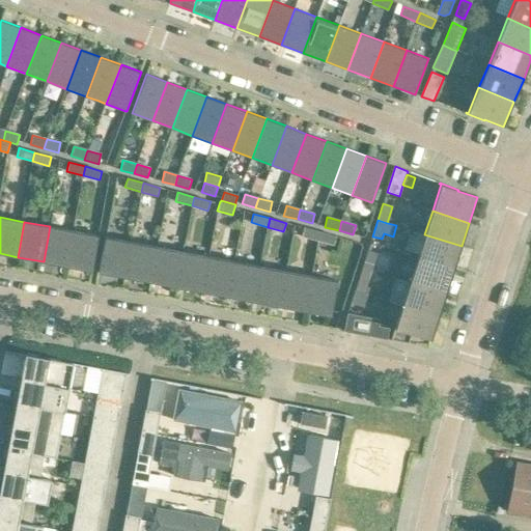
[(50,226),(44,261),(70,267),(76,231),(50,226)]
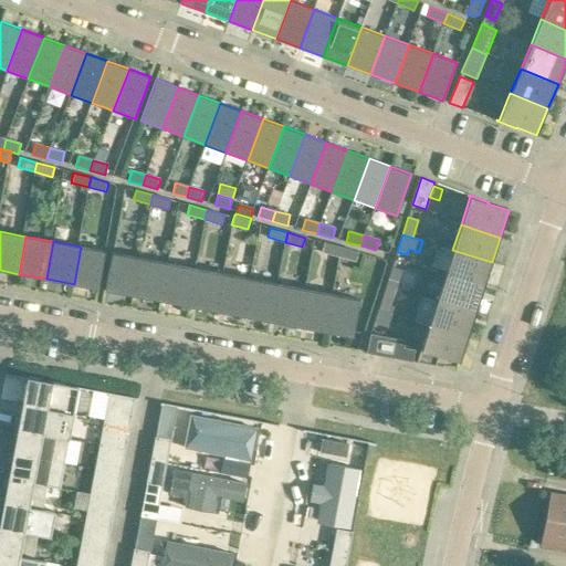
[(322,252),(339,257),(342,248),(324,243),(322,252)]
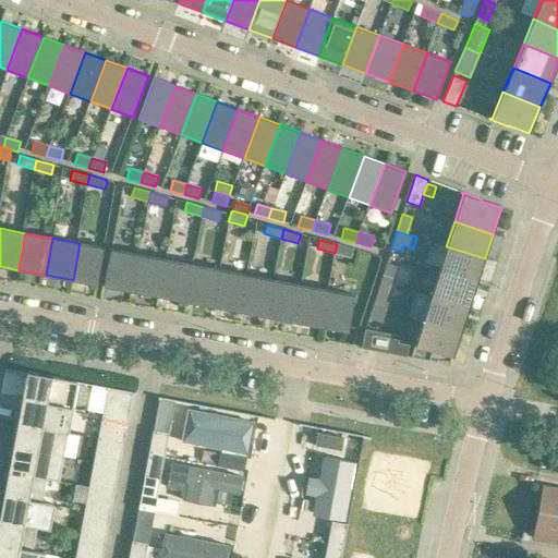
[(80,243),(73,280),(97,284),(104,247),(80,243)]
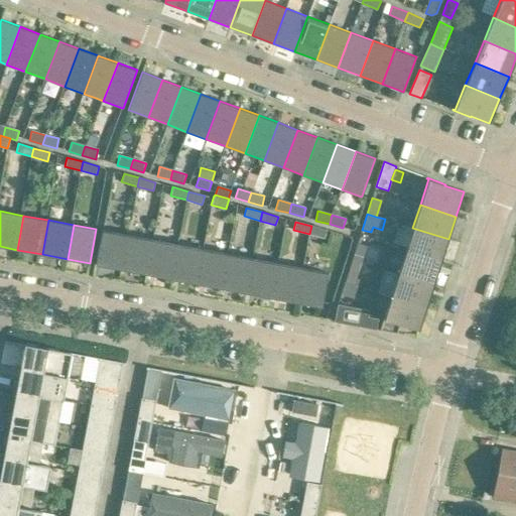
[(327,230),(311,226),(309,234),(325,238),(327,230)]
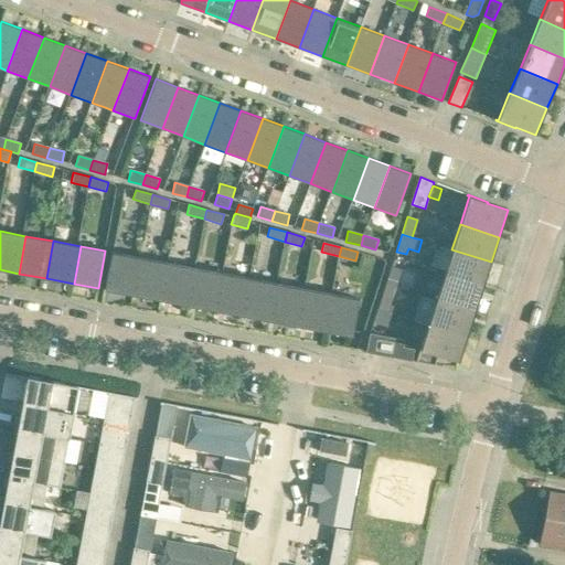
[(482,287),(491,262),(451,249),(444,275),(482,287)]
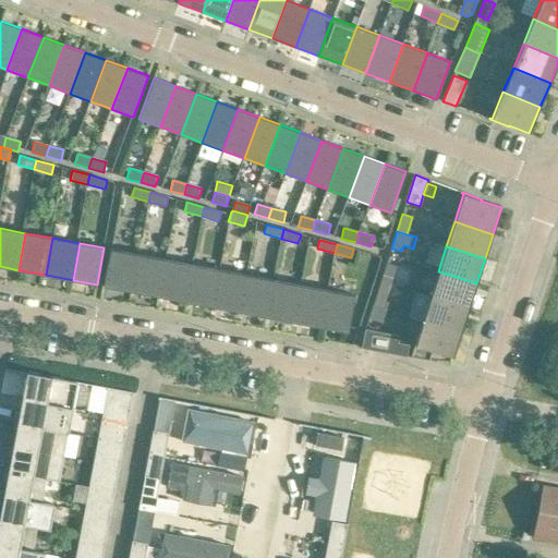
[(111,250),(110,249),(104,286),(133,292),(141,255),(111,250)]
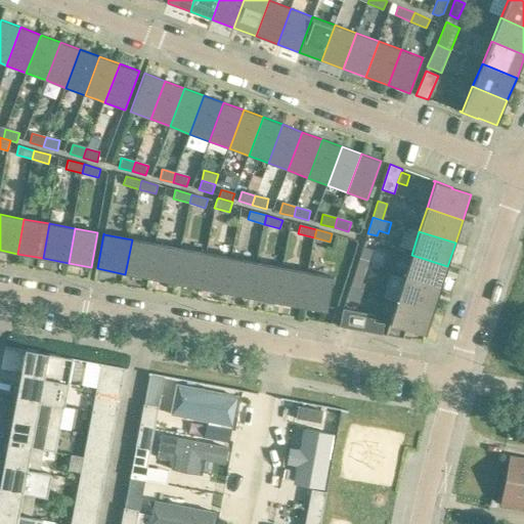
[(125,274),(150,278),(158,244),(132,239),(125,274)]
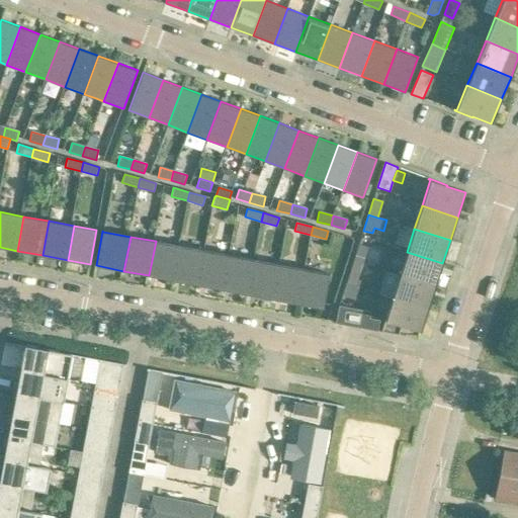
[(181,246),(156,241),(149,275),(174,280),(181,246)]
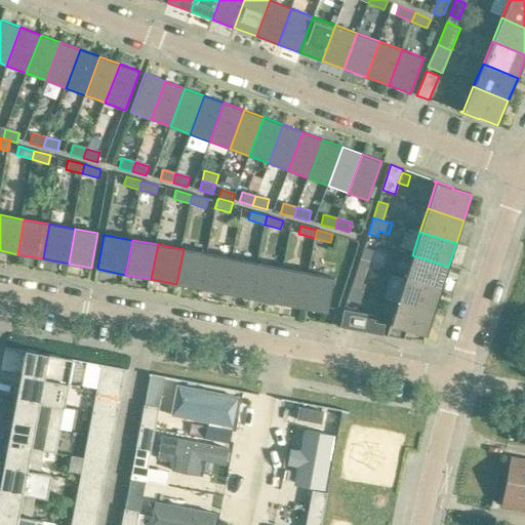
[(373,250),(364,247),(359,264),(368,267),(373,250)]
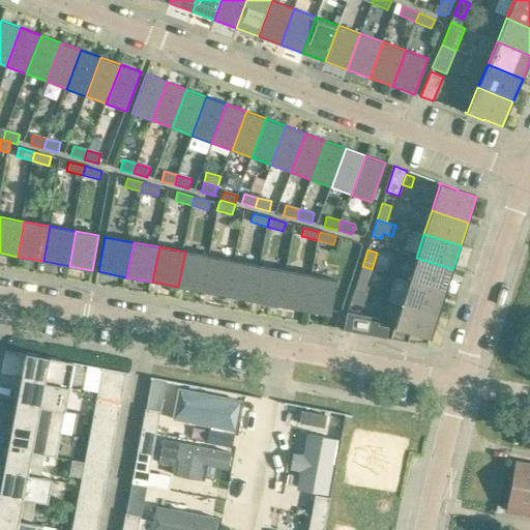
[(178,287),(204,292),(211,257),(185,252),(178,287)]
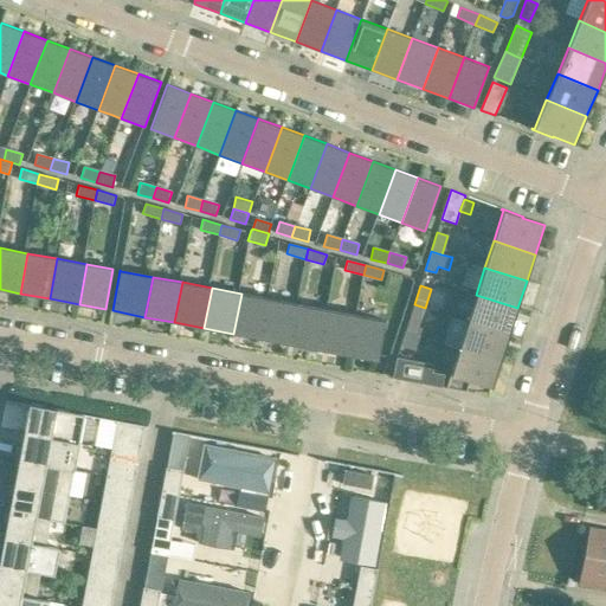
[(271,298),(242,294),(233,334),(263,339),(271,298)]
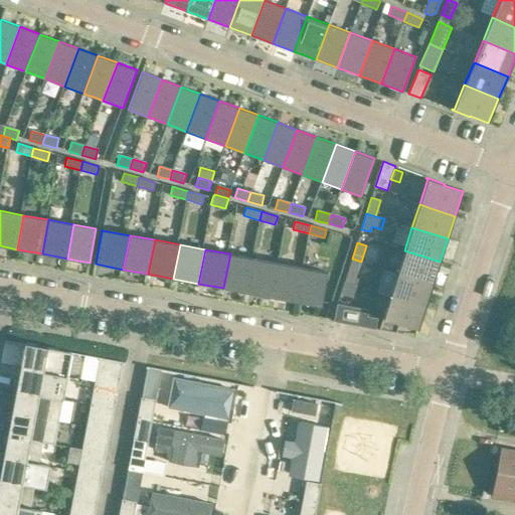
[(433,285),(440,262),(404,250),(397,274),(433,285)]
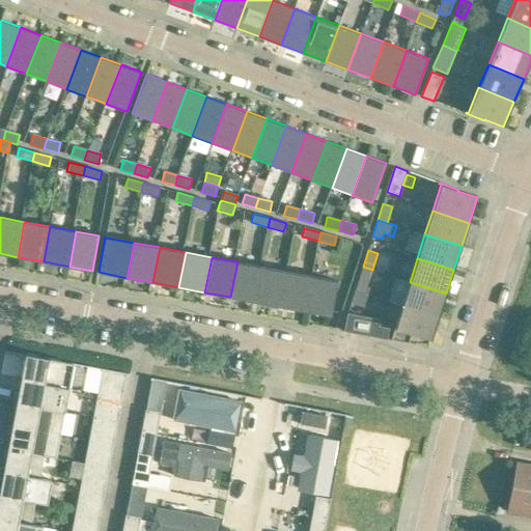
[(230,297),(256,302),(263,267),(238,261),(230,297)]
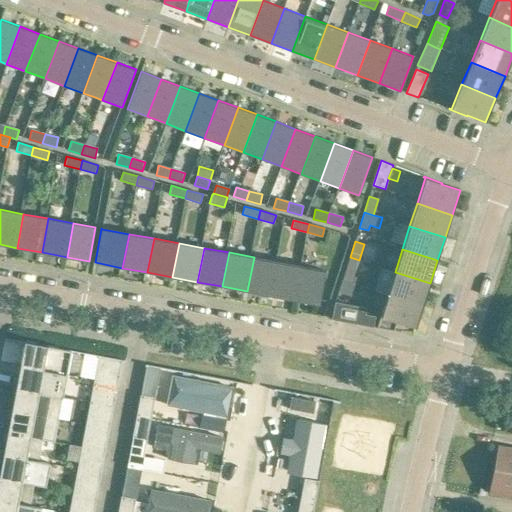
[(278,262),(254,257),(247,291),(272,296),(278,262)]
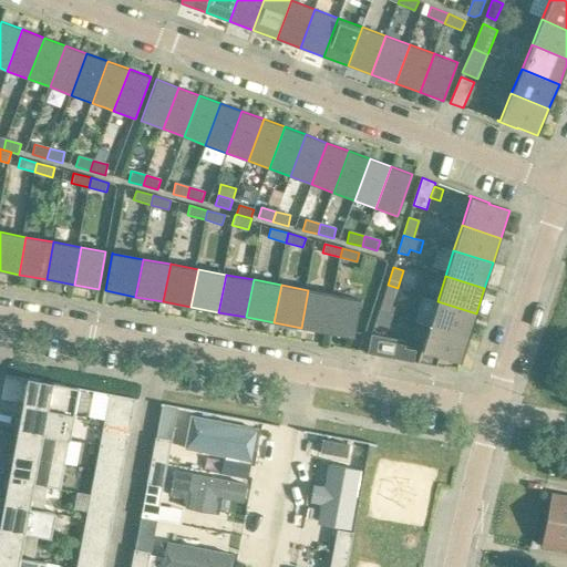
[(391,306),(398,288),(388,285),(382,302),(391,306)]
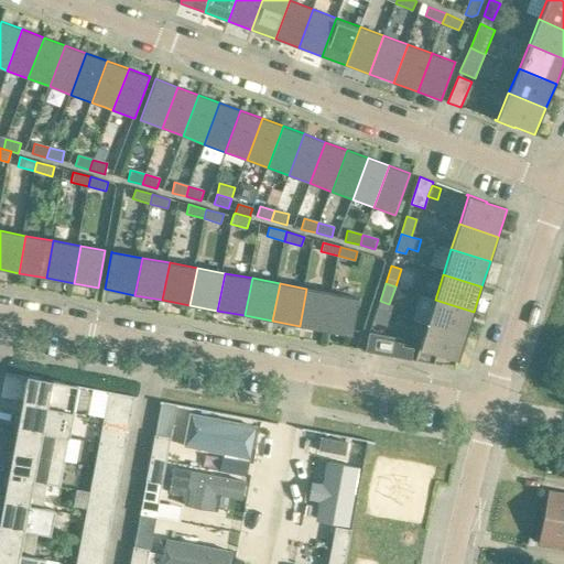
[(300,326),(327,332),(334,293),(306,289),(300,326)]
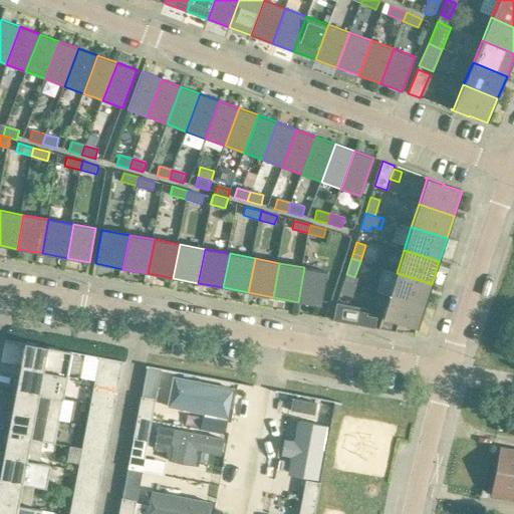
[(327,272),(304,267),(298,302),(320,306),(321,301),(327,272)]
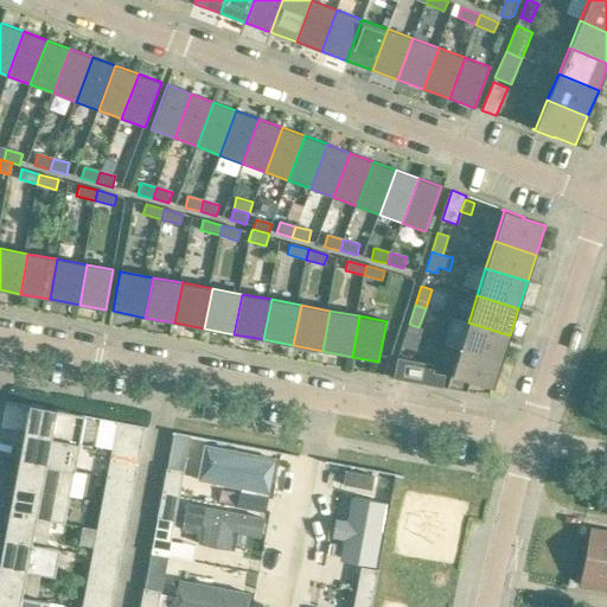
[(502,363),(510,336),(468,323),(460,350),(502,363)]
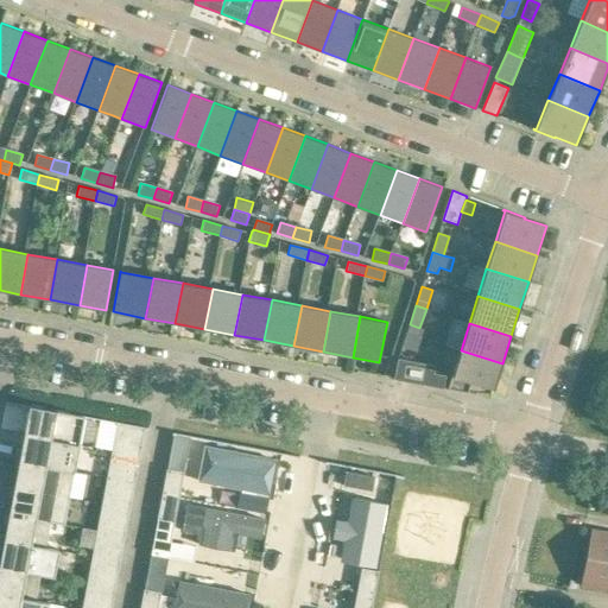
[(420,337),(407,333),(403,347),(416,352),(420,337)]
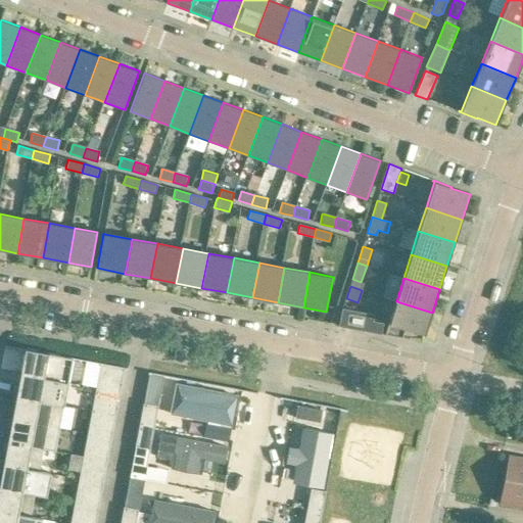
[(425,335),(432,313),(396,301),(389,322),(385,335),(402,338),(406,329),(425,335)]
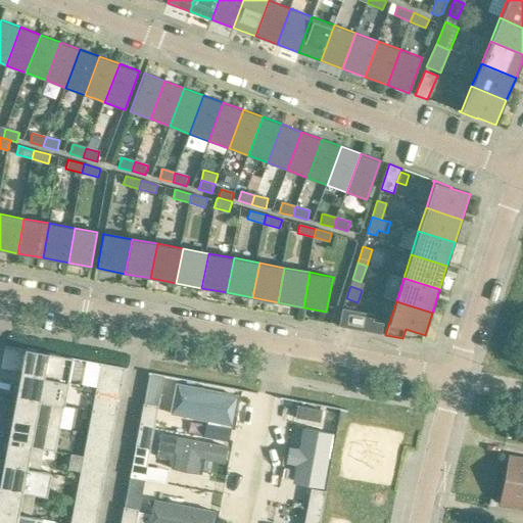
[(339,326),(381,334),(383,323),(373,321),(374,315),(343,308),(339,326)]
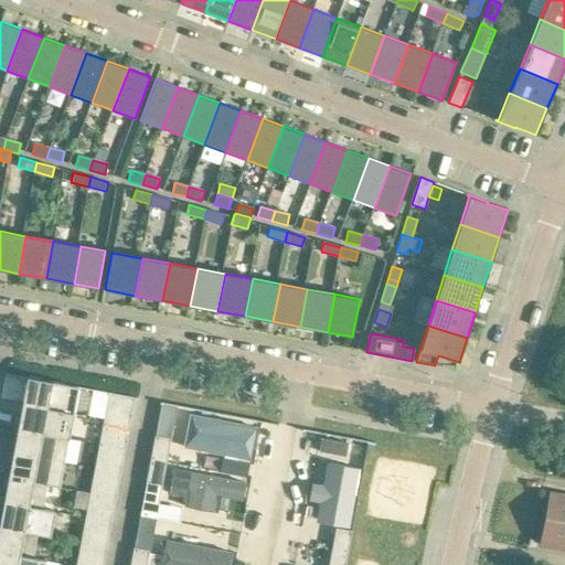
[(28,377),(22,404),(74,414),(78,386),(28,377)]
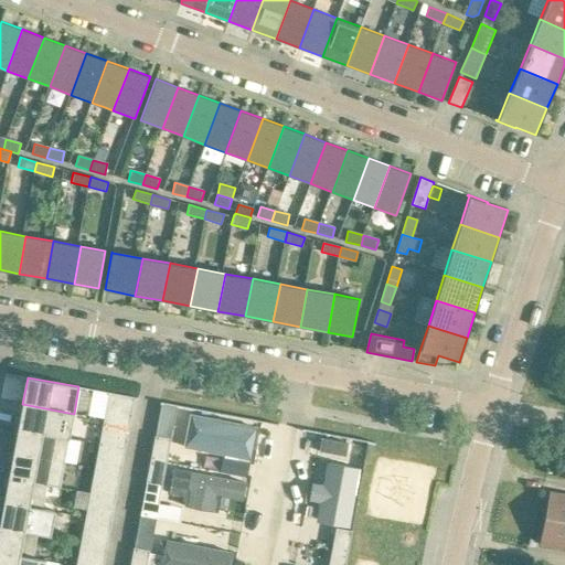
[(108,395),(105,412),(131,416),(135,400),(137,401),(137,398),(109,393),(108,395)]
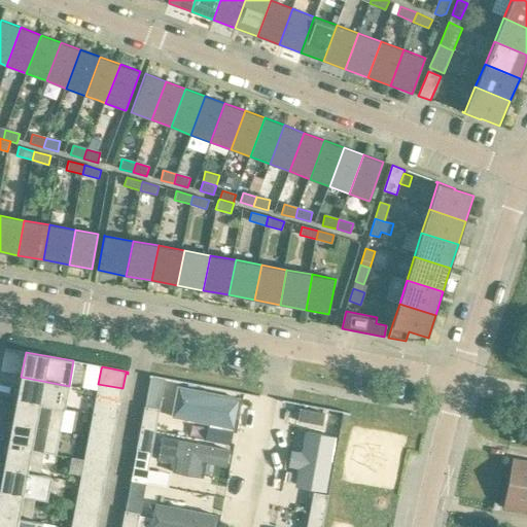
[(64,409),(69,386),(21,377),(16,399),(64,409)]
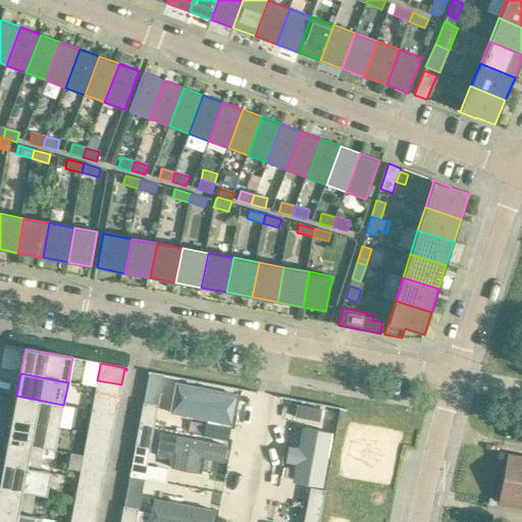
[(150,374),(145,403),(157,405),(163,375),(150,373),(150,374)]
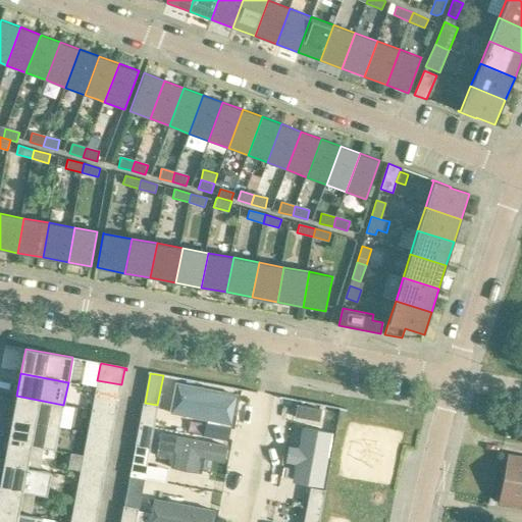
[(95,393),(119,397),(121,384),(97,380),(95,393)]
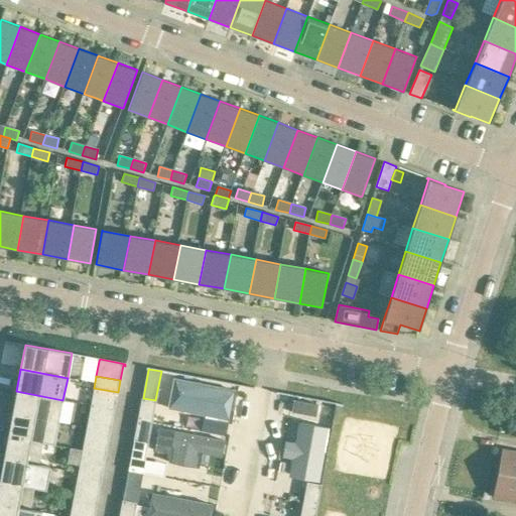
[(175,384),(172,401),(177,402),(175,412),(199,416),(201,407),(232,412),(235,395),(175,384)]
